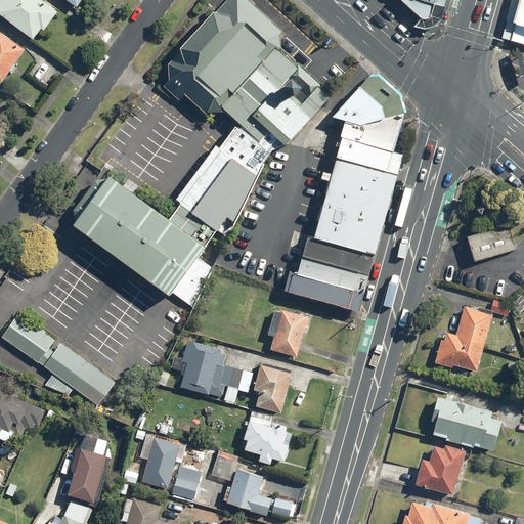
[(0,0),(0,13),(34,39),(42,29),(44,30),(58,11),(42,0),(0,0)]
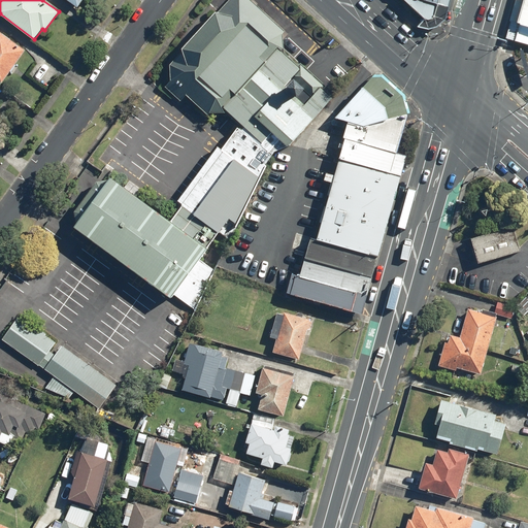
[(226,111),(242,126),(171,223),(110,178),(109,180),(96,182),(74,211),(77,225),(75,226),(173,297),(175,295),(195,308),(213,269),(201,260),(229,219),(236,224),(261,177),(266,165),(274,152),(289,146),(333,97),(323,88),(325,85),(301,63),(298,65),(282,50),(284,47),(282,35),(285,32),(250,0),(229,0),(170,65),(172,79),(209,113),(217,121),(226,111)]
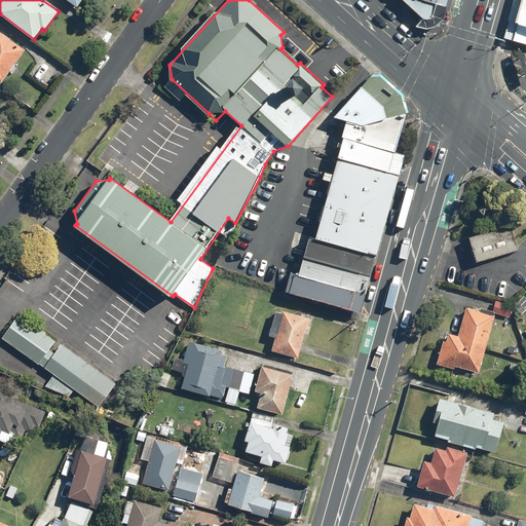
[(434,16),(438,0),(402,0),(424,20),(427,20),(431,19),(434,16)]
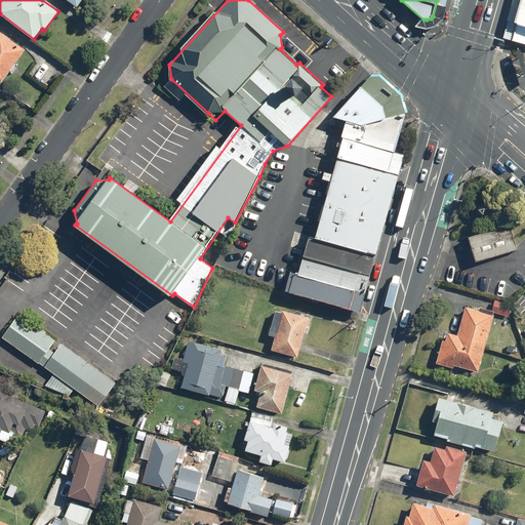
[(524,26),(517,25),(512,41),(524,44),(524,26)]
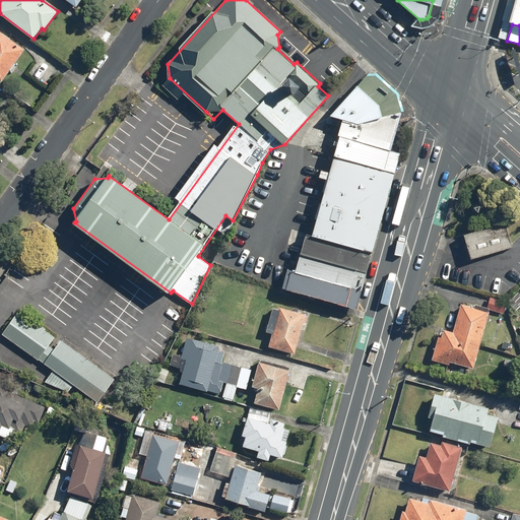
[(0,80),(2,82),(25,50),(0,30),(0,80)]
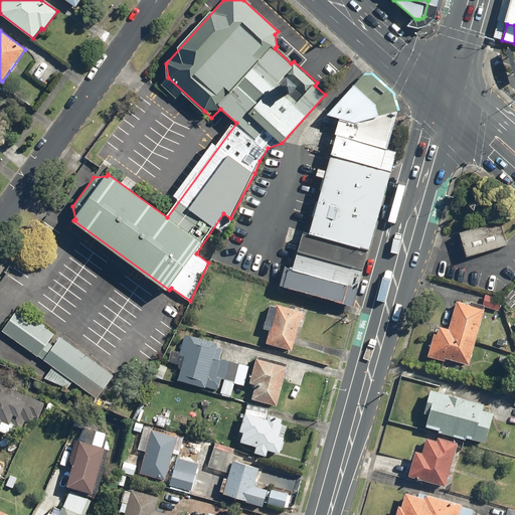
[(335,135),(337,135),(385,149),(395,111),(364,75),(328,115),(340,118),(335,135)]
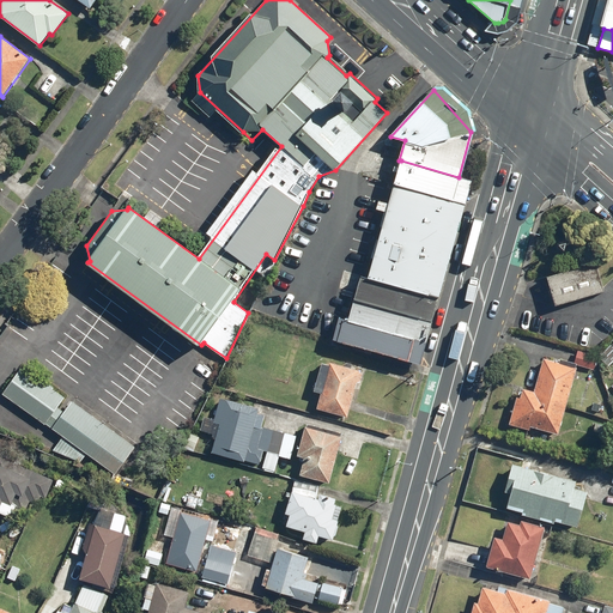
[(453,201),(459,177),(401,161),(394,184),(453,201)]
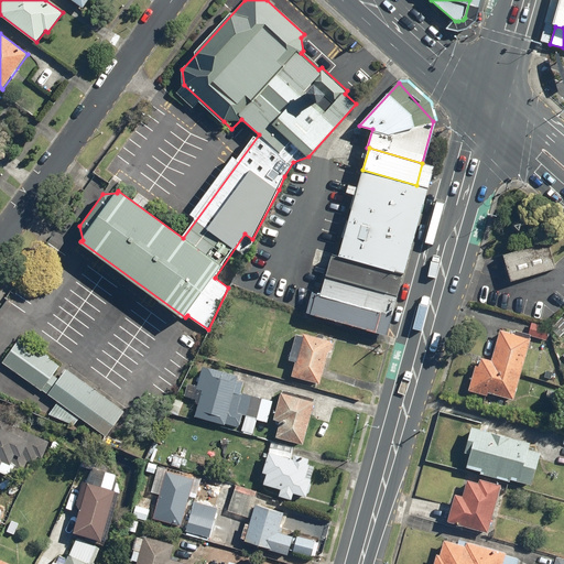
[(392,270),(416,185),(362,170),(339,256),(392,270)]
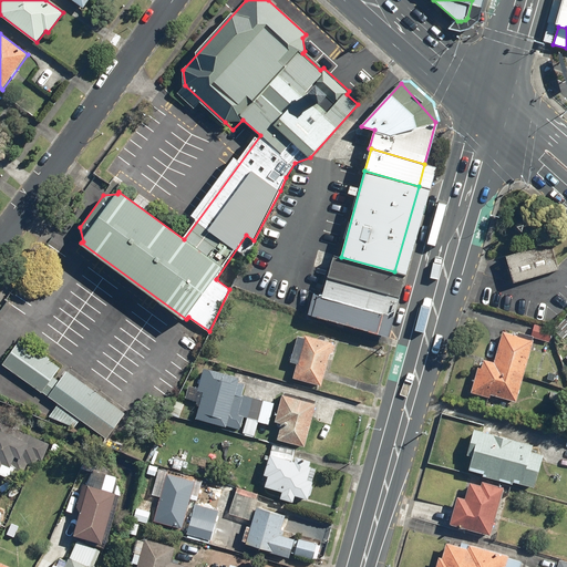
[(506,257),(514,282),(559,269),(558,267),(552,244),(506,257)]
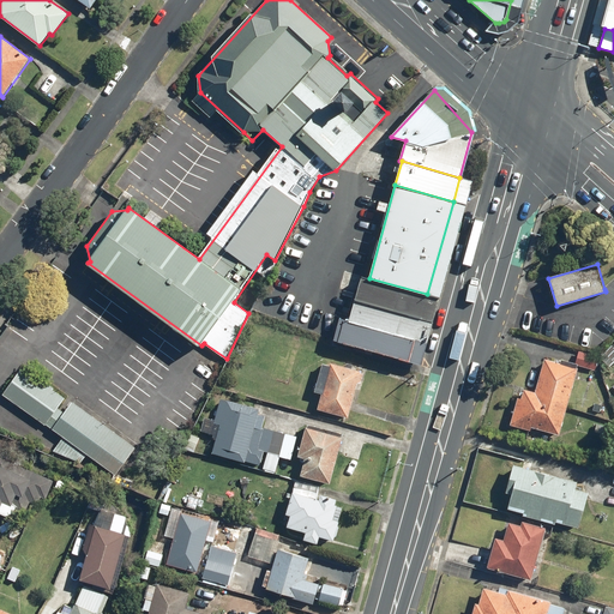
[(421,318),(427,294),(369,278),(362,276),(356,300),(421,318)]
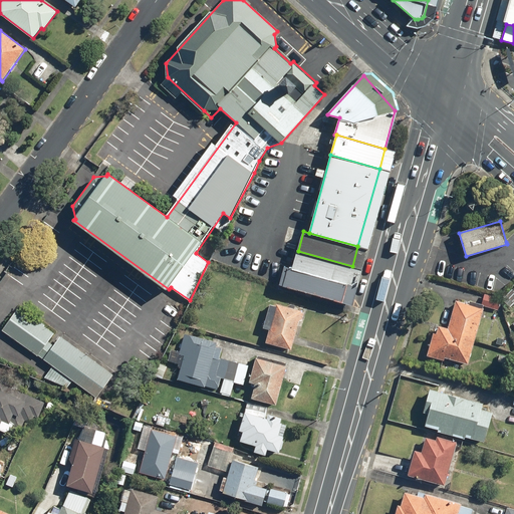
[(347,284),(352,266),(298,251),(293,269),(347,284)]
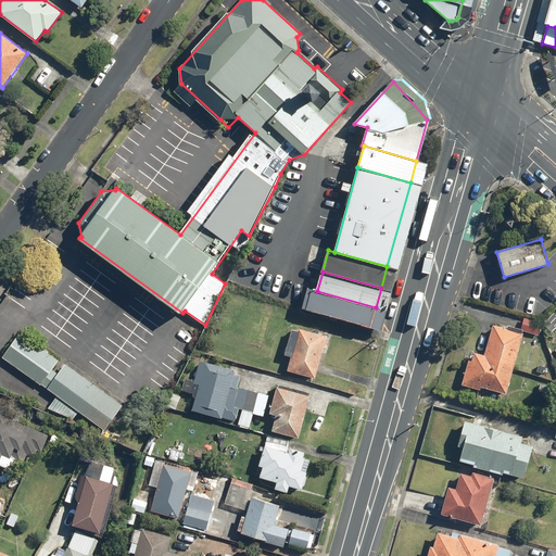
[(370,326),(376,307),(317,291),(307,288),(302,308),(370,326)]
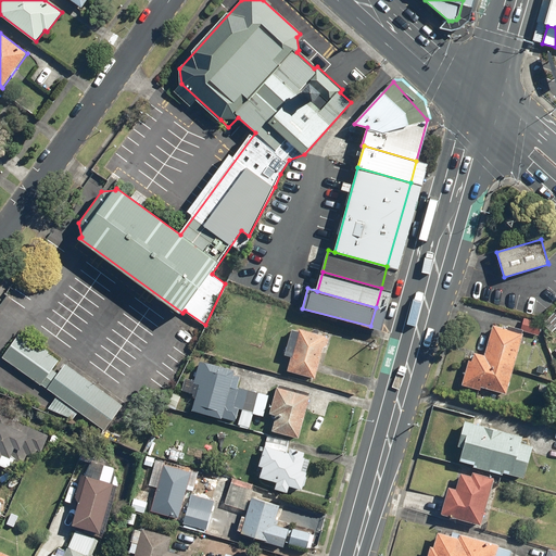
[(541,323),(523,317),(519,329),(536,335),(541,323)]
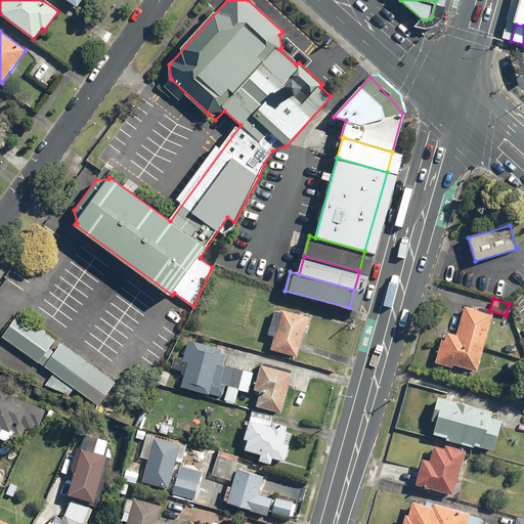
[(493,314),(465,305),(455,335),(446,332),(443,340),(441,339),(434,361),(452,367),(453,364),(476,372),(493,314)]
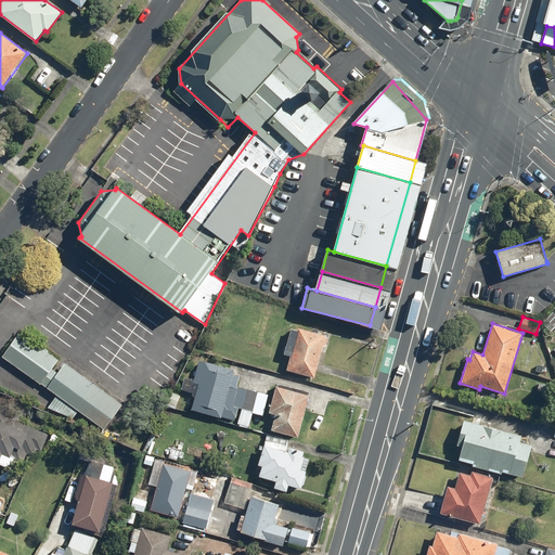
[(325,335),(298,327),(298,330),(291,327),(284,353),(291,356),(287,370),(314,377),(325,335)]
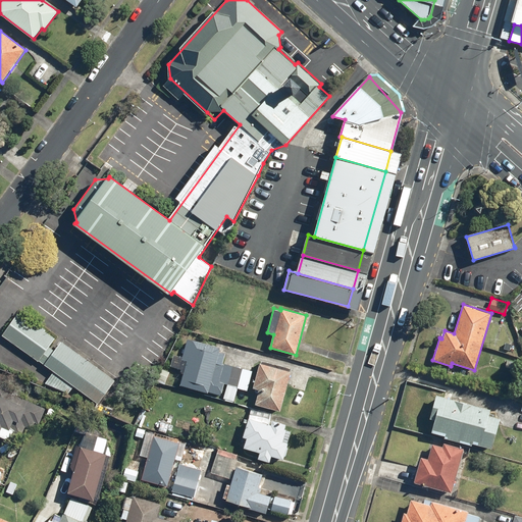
[(18,311),(2,335),(100,403),(116,378),(61,341),(54,350),(49,346),(56,336),(18,311)]
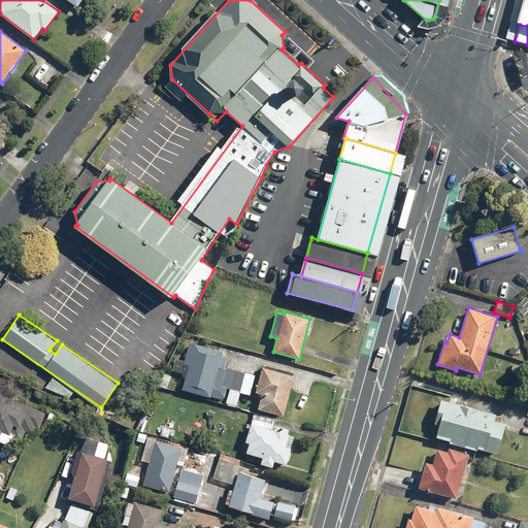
[(223,351),(195,343),(183,389),(210,397),(217,372),(223,374),(227,359),(221,357),(223,351)]
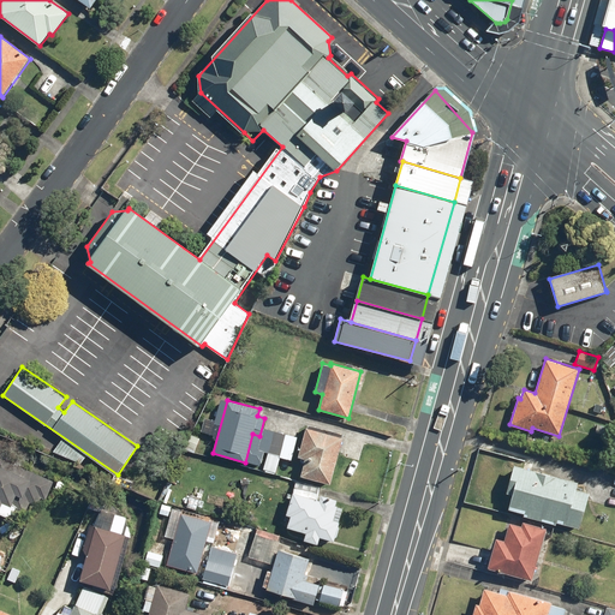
[(342,434),(306,424),(298,457),(305,459),(300,476),(329,483),(342,434)]
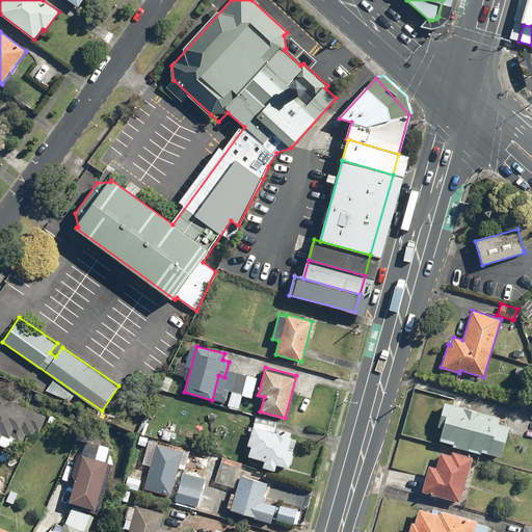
[(237,372),(227,369),(219,397),(230,400),(237,372)]
